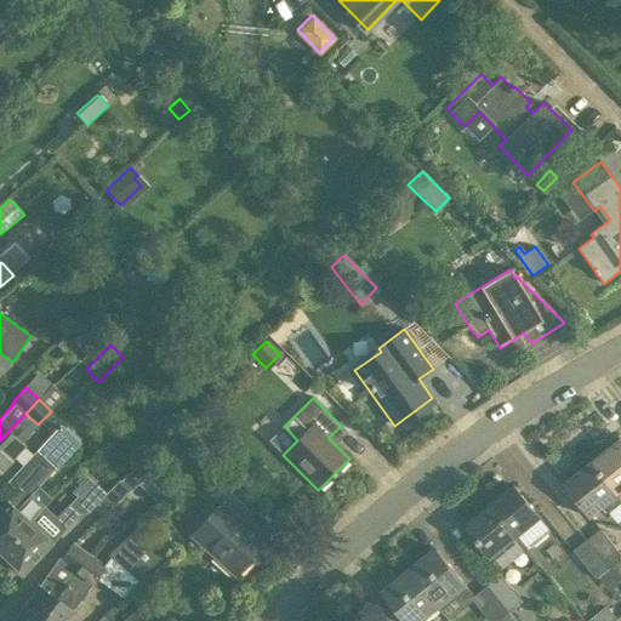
[(28,431),(18,421),(0,440),(0,472),(23,446),(18,442),(28,431)]
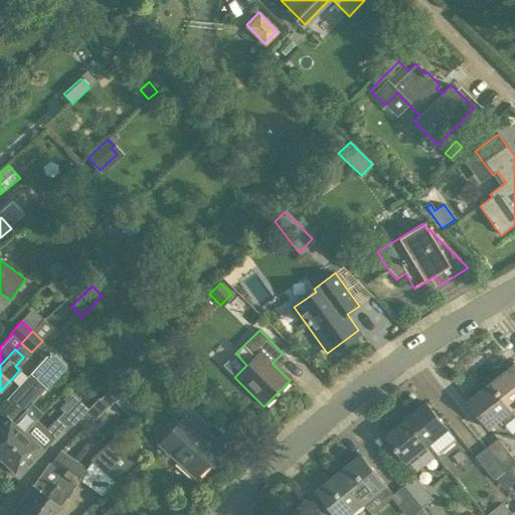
[(0,421),(0,459),(23,433),(13,423),(64,367),(49,353),(8,397),(16,405),(6,416),(0,421)]
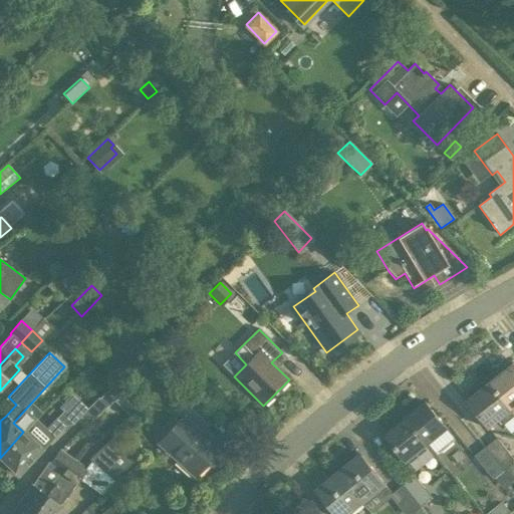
[(513,363),(513,362),(490,381),(512,410),(513,408),(513,363)]
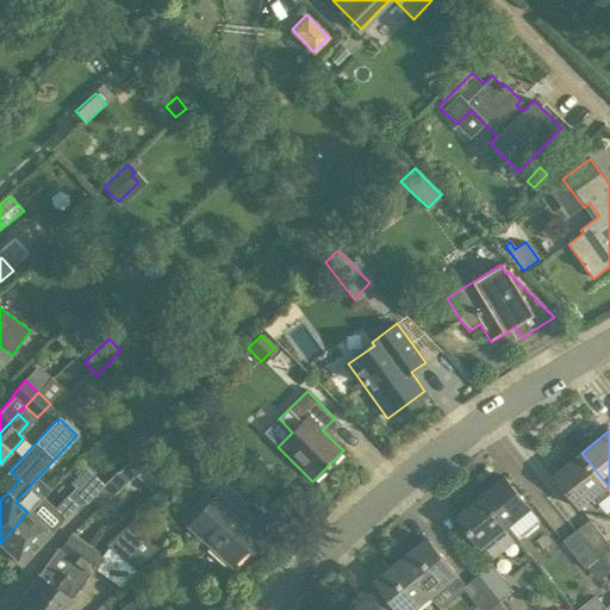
[(148,462),(138,453),(118,473),(129,483),(148,462)]
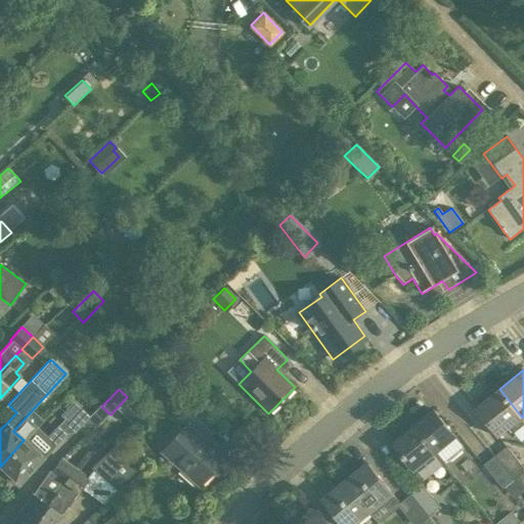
[(523,419),(521,419),(522,418),(499,389),(475,408),(498,437),(511,427),(514,433),(523,424),(523,419)]
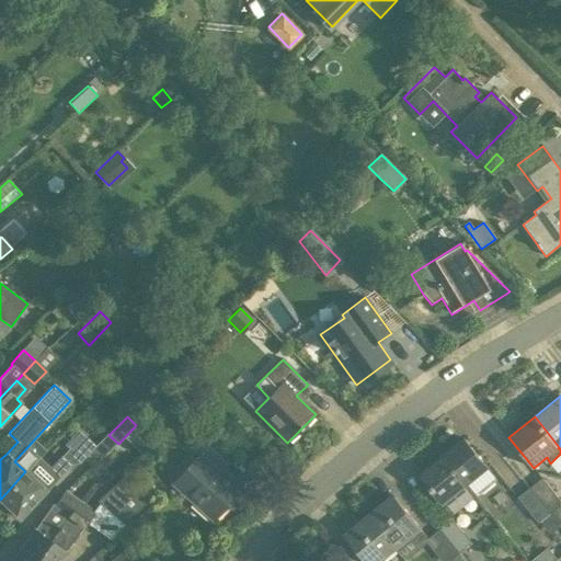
[(213,521),(241,489),(219,470),(236,453),(207,427),(191,447),(199,454),(172,484),(213,521)]
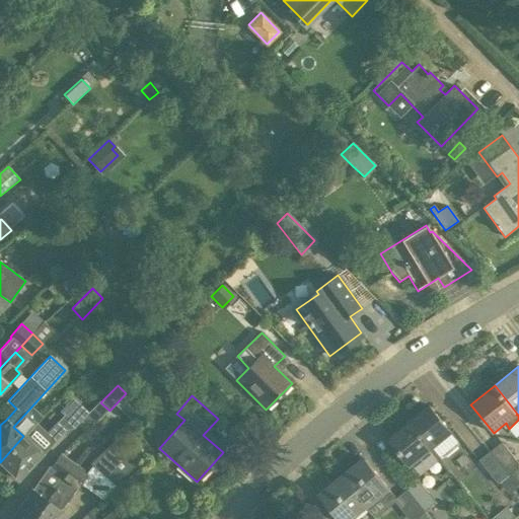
[(430,405),(410,423),(431,449),(451,432),(430,405)]
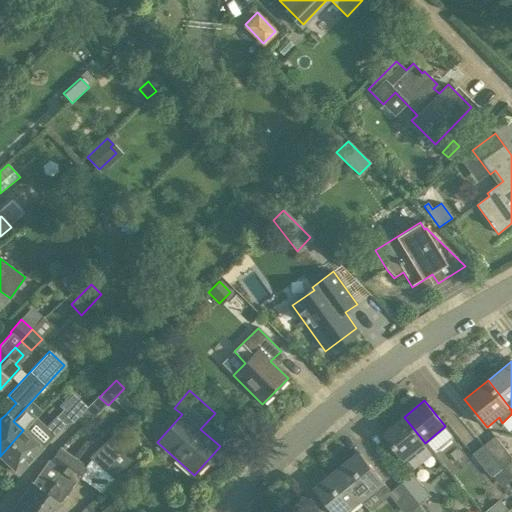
[(34,419),(23,430),(0,456),(18,474),(64,424),(57,417),(45,429),(34,419)]
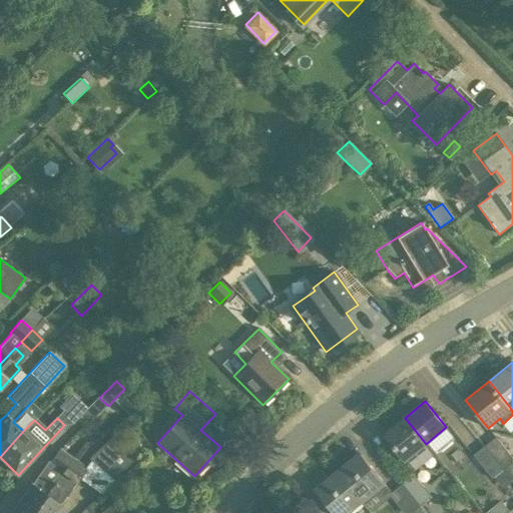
[(406,460),(426,444),(405,418),(384,434),(406,460)]
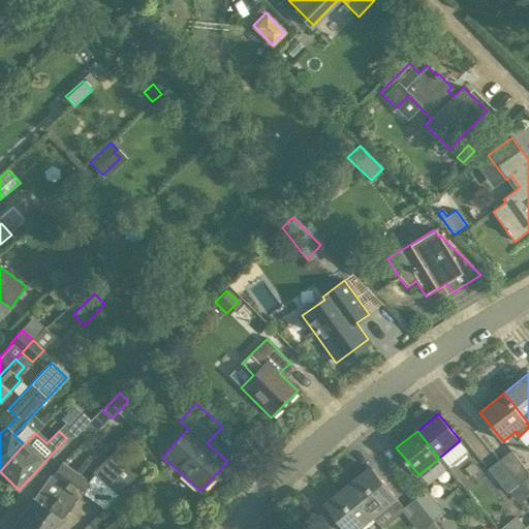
[(117,448),(92,472),(117,494),(142,471),(117,448)]
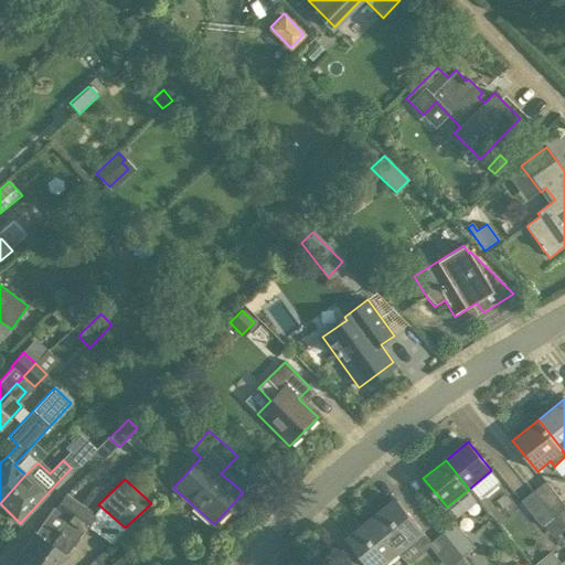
[(564,503),(546,480),(534,490),(554,516),(564,530),(564,528),(564,503)]
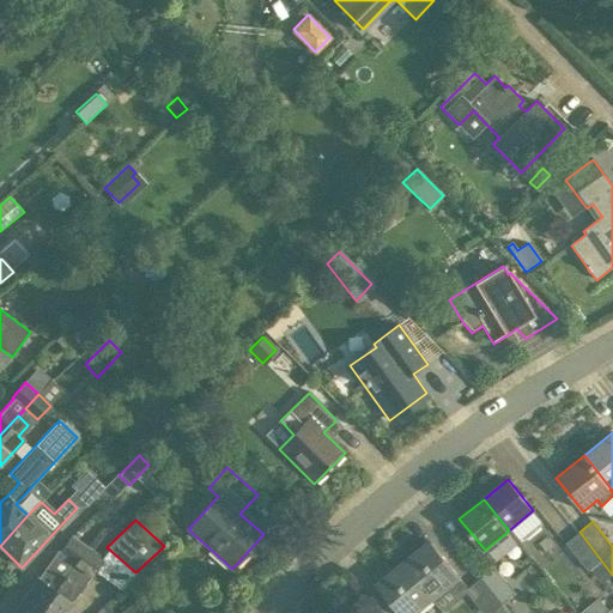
[(589,570),(601,560),(580,532),(566,542),(589,570)]
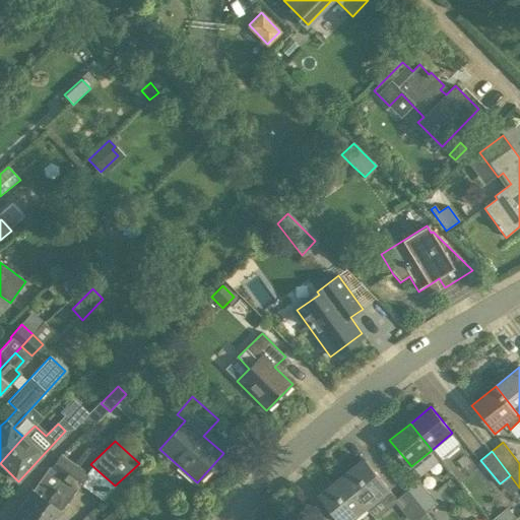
[(50,469),(63,478),(73,465),(60,455),(50,469)]
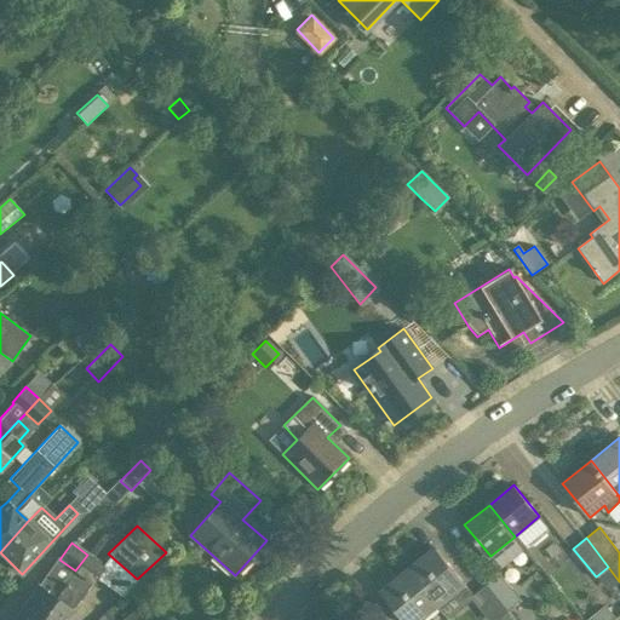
[(436,547),(409,569),(438,606),(454,592),(460,601),(471,591),(436,547)]
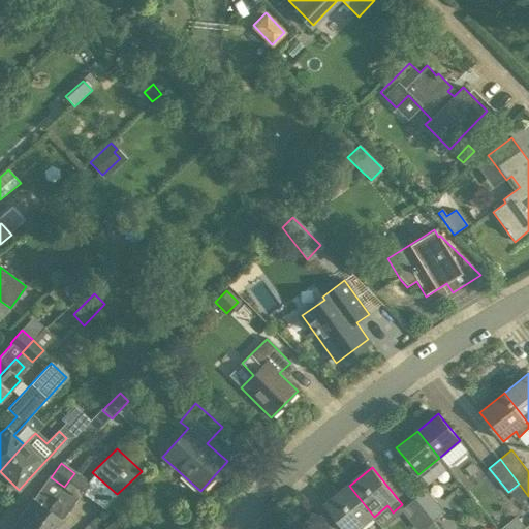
[(64,487),(55,499),(34,528),(56,528),(61,521),(60,521),(88,483),(74,473),(64,487)]
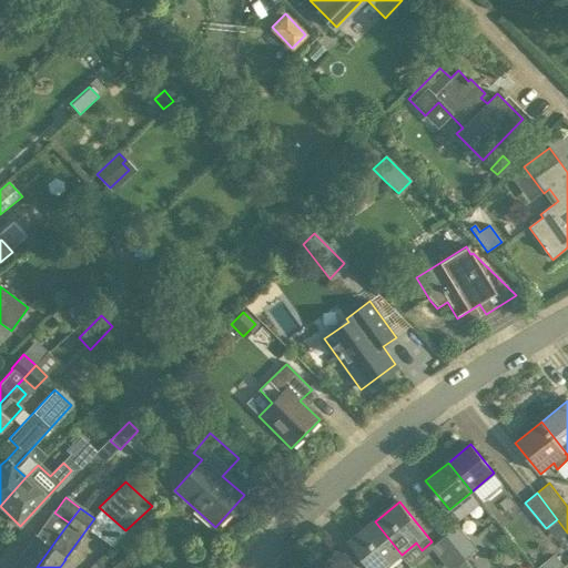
[(389,567),(388,566),(402,555),(375,521),(351,541),(372,567),(389,567)]
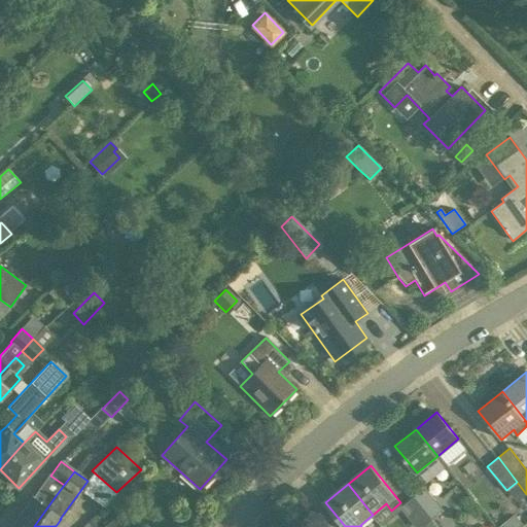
[(413,495),(414,496),(432,519),(443,510),(423,486),(413,495)]
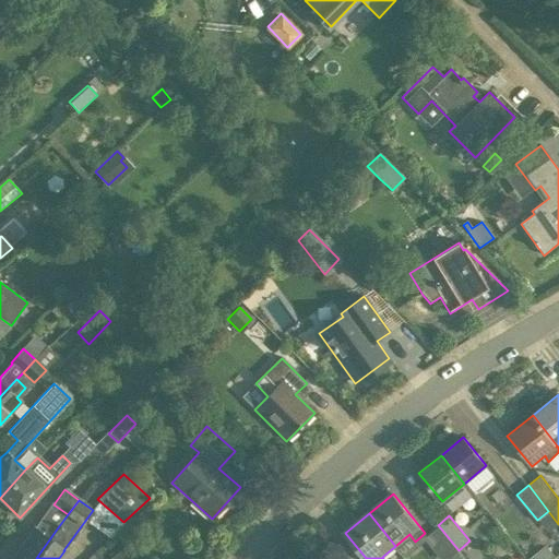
[(12,558),(36,558),(58,527),(47,520),(38,532),(34,528),(12,558)]
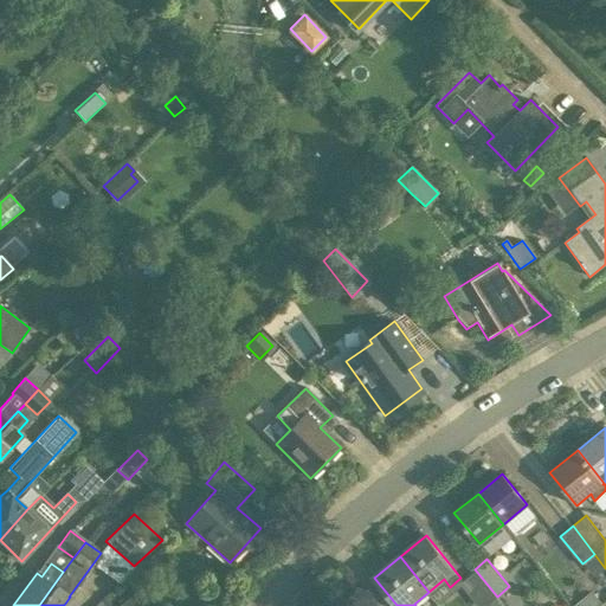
[(503,605),(497,597),(476,571),(462,581),(482,605),(503,605)]
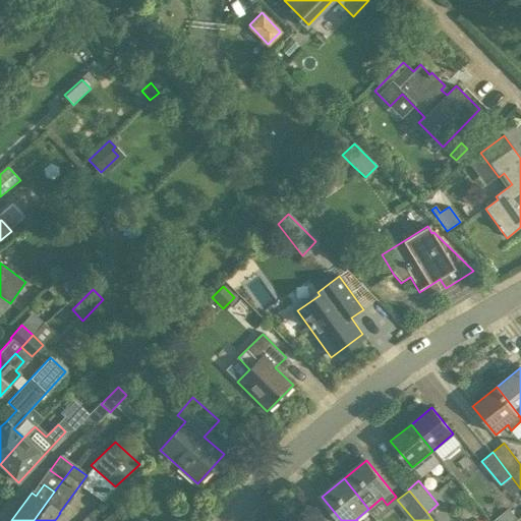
[(126,520),(116,509),(103,520),(126,520)]
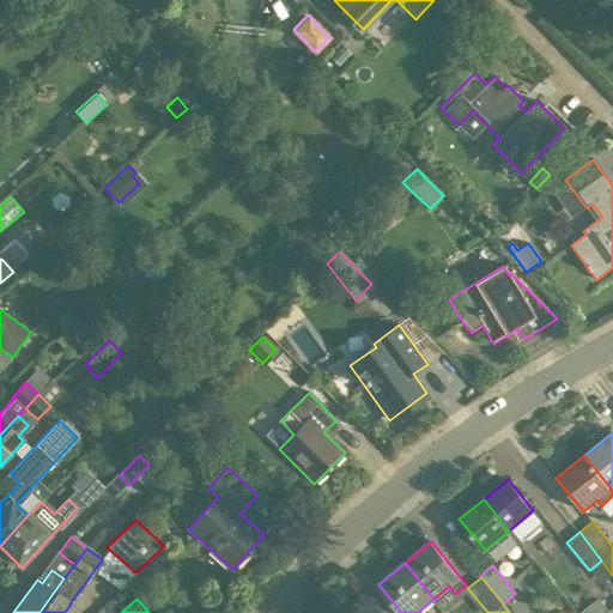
[(581,612),(602,612),(607,610),(599,600),(581,612)]
